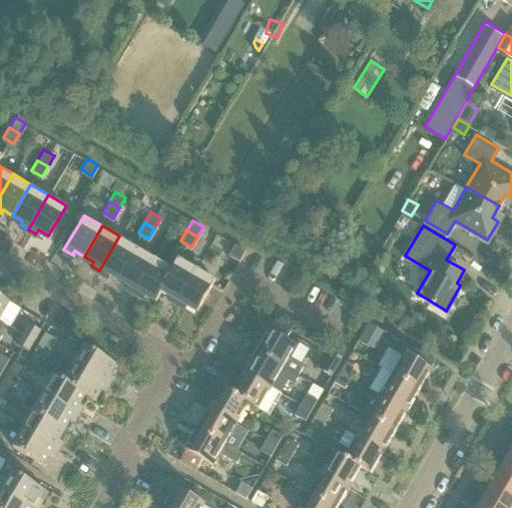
[(119,277),(137,246),(119,235),(99,271),(107,276),(110,272),(119,277)]
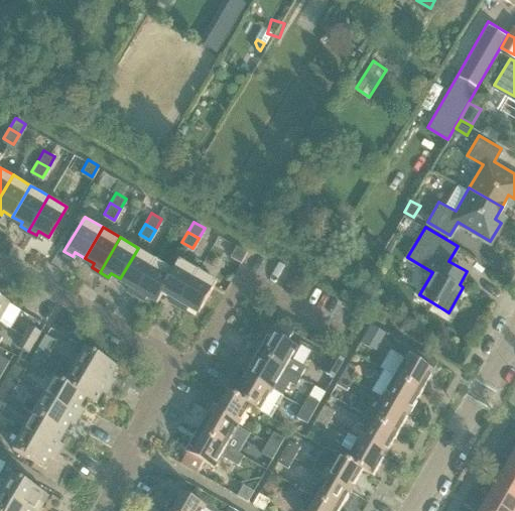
[(236,243),(230,254),(241,260),(247,249),(236,243)]
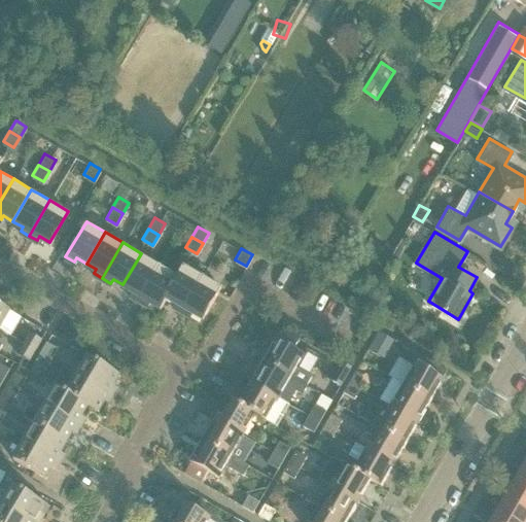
[(139,299),(160,264),(141,253),(123,284),(133,290),(131,294),(139,299)]
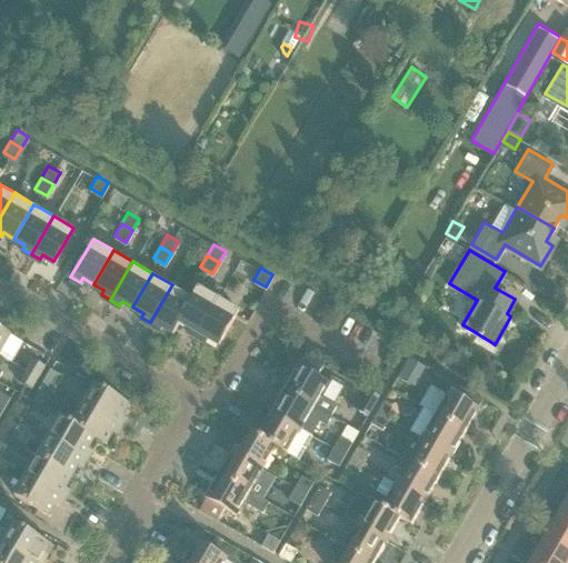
[(196,334),(218,295),(198,283),(191,295),(192,295),(179,319),(189,324),(187,329),(196,334)]
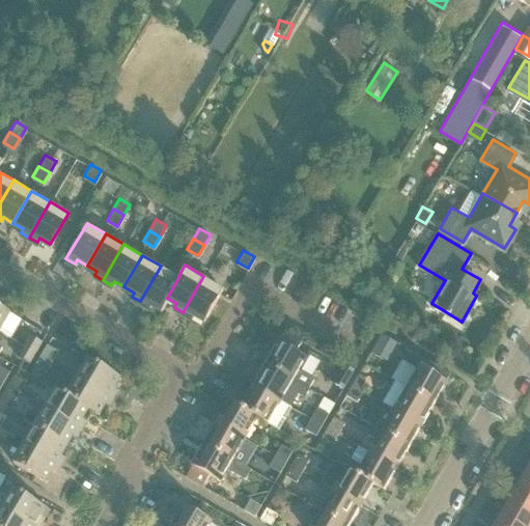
[(179,276),(178,276),(161,266),(140,301),(148,306),(150,303),(161,308),(167,298),(179,276)]
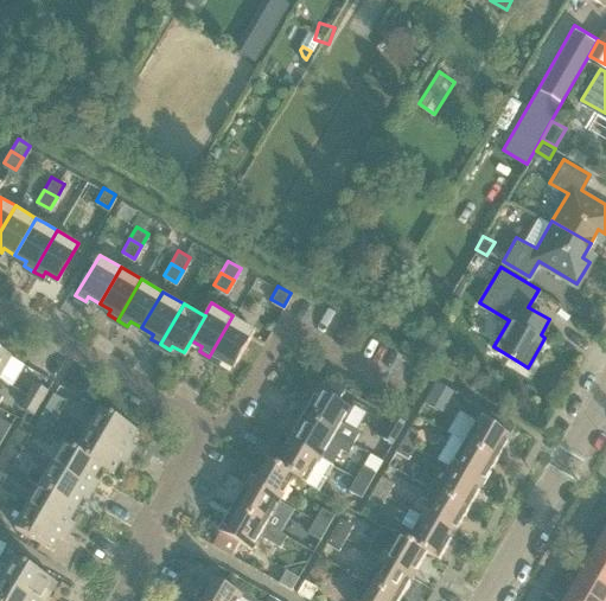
[(233,315),(209,357),(218,362),(221,357),(233,364),(254,327),(233,315)]
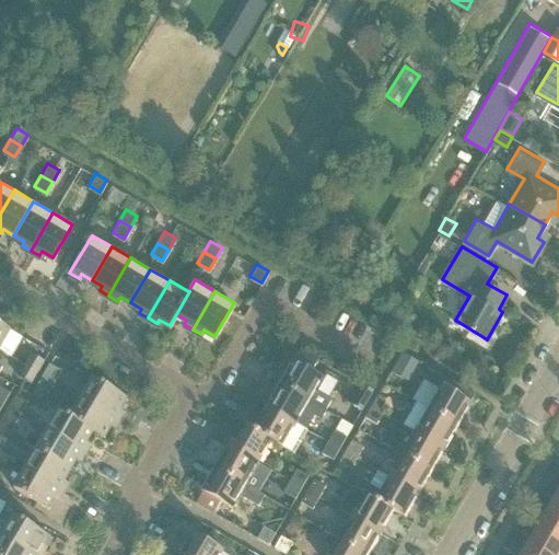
[(354,324),(361,312),(347,304),(340,316),(354,324)]
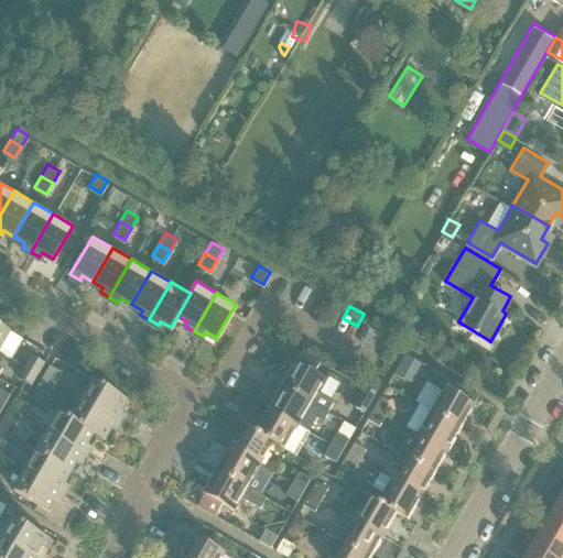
[(23,336),(10,328),(0,323),(0,349),(11,356),(23,336)]
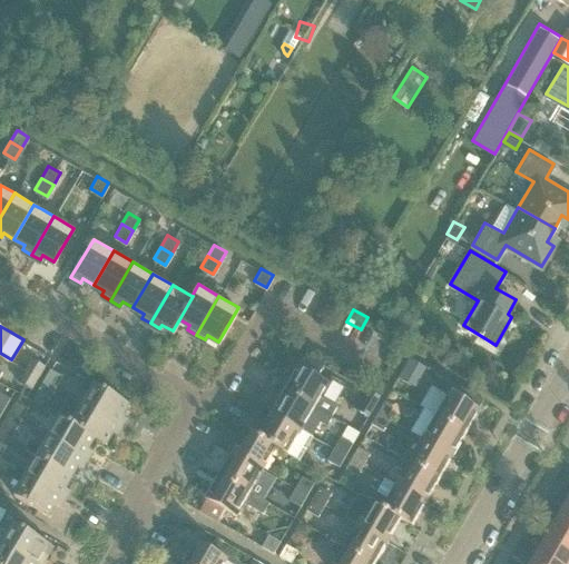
[(35,334),(23,349),(32,356),(43,339),(35,334)]
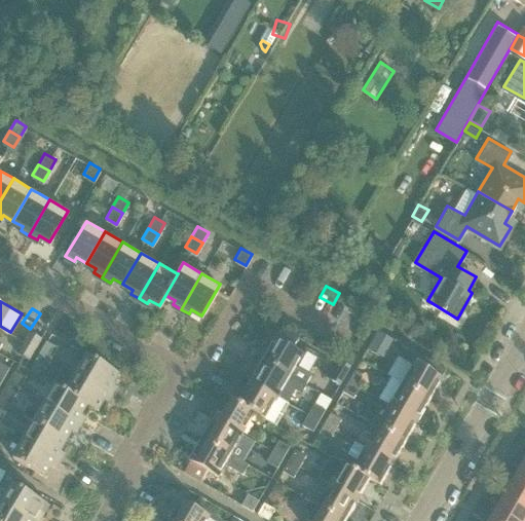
[(293,345),(299,335),(300,333),(282,323),(275,335),(263,357),(306,381),(311,372),(296,364),(303,351),(293,345)]
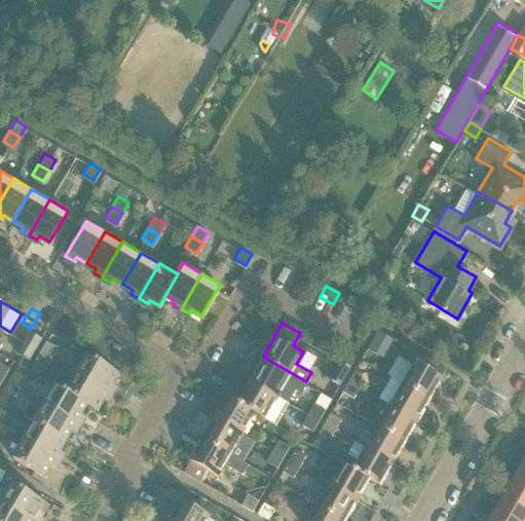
[(382,355),(392,337),(379,329),(378,328),(374,335),(368,346),(378,352),(382,355)]
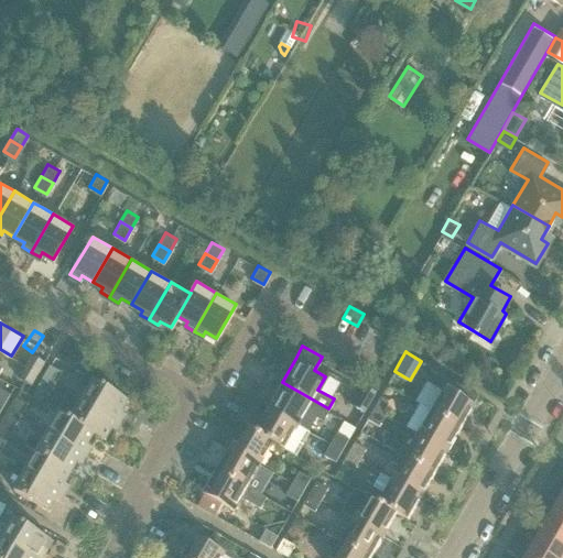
[(38,371),(44,359),(33,352),(25,364),(38,371)]
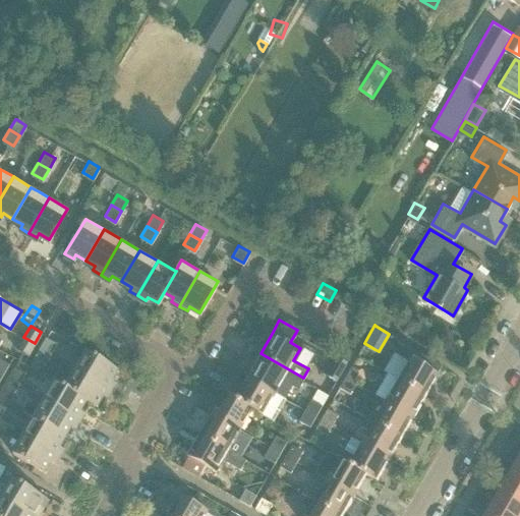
[(50,352),(57,342),(46,335),(40,346),(50,352)]
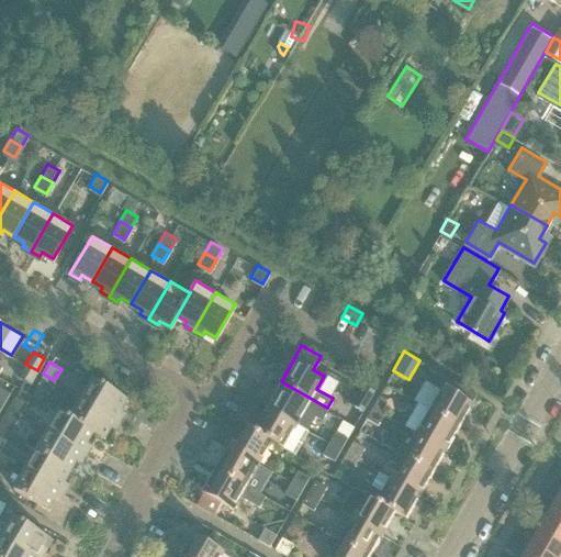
[(31,381),(37,370),(25,364),(19,375),(31,381)]
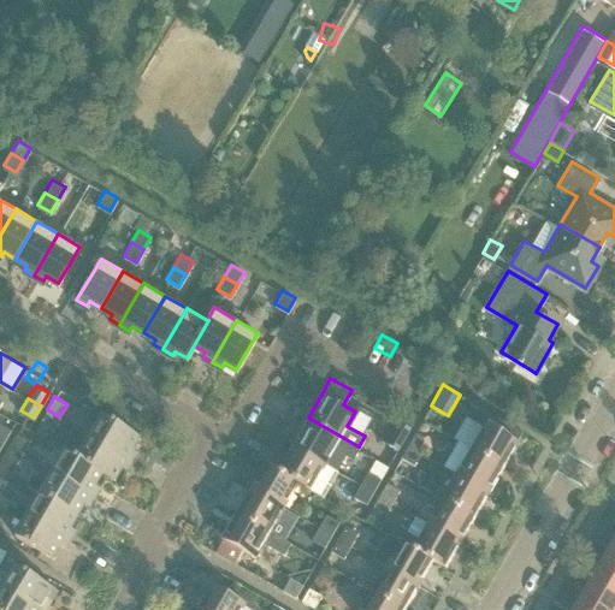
[(503,465),(518,439),(516,438),(521,431),(522,431),(477,404),(478,406),(471,418),(483,425),(477,434),(478,434),(471,445),(503,465)]
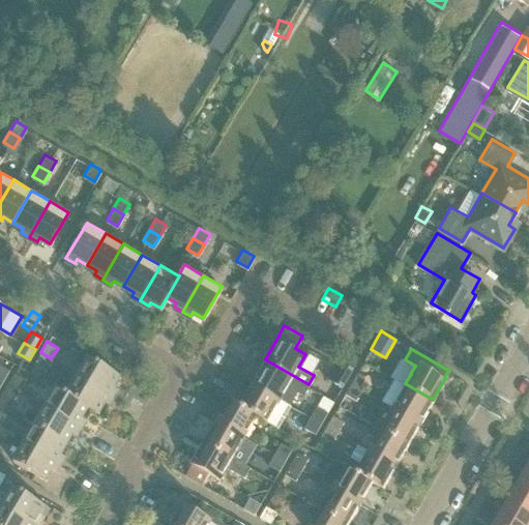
[(45,369),(51,358),(40,352),(34,362),(45,369)]
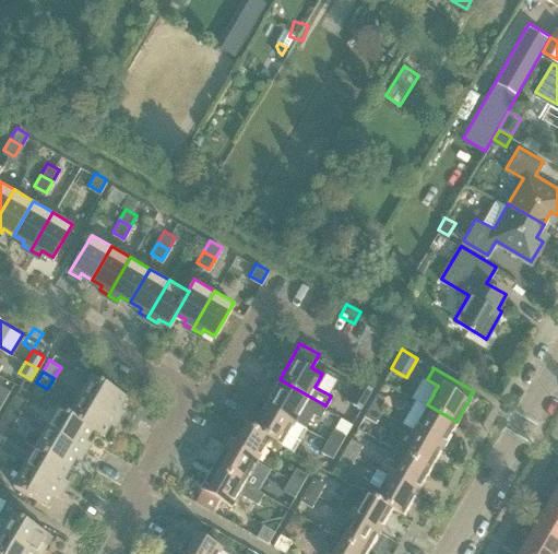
[(84,372),(79,381),(86,386),(81,393),(120,416),(125,409),(120,405),(127,395),(93,374),(92,376),(84,372)]
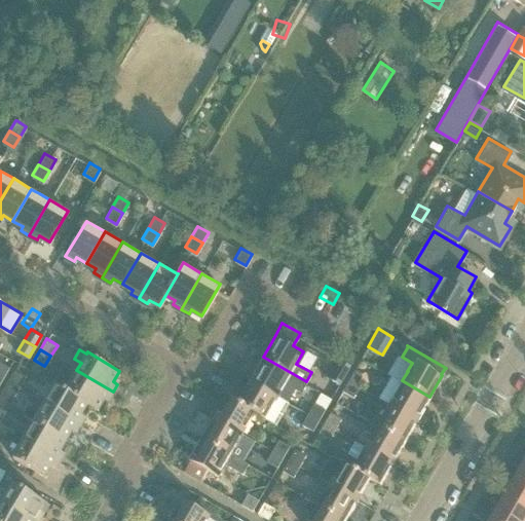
[(349,365),(339,358),(334,356),(324,374),(339,383),(343,375),(349,365)]
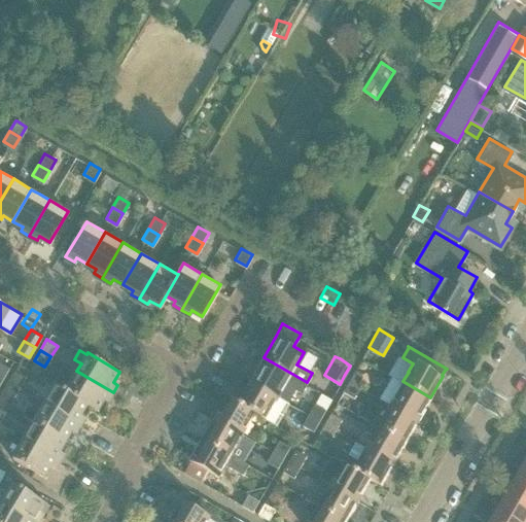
[(279,394),(289,401),(296,388),(302,391),(307,382),(264,357),(257,368),(254,366),(248,376),(251,378),(251,379),(279,395),(279,394)]
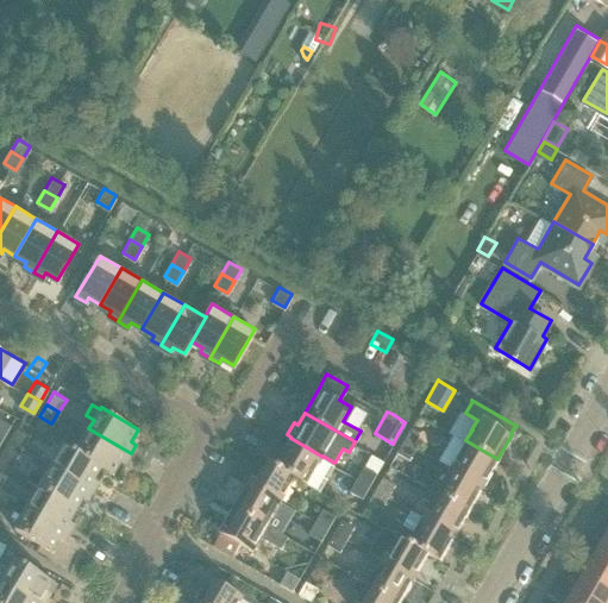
[(0,433),(4,435),(11,424),(0,416),(0,433)]
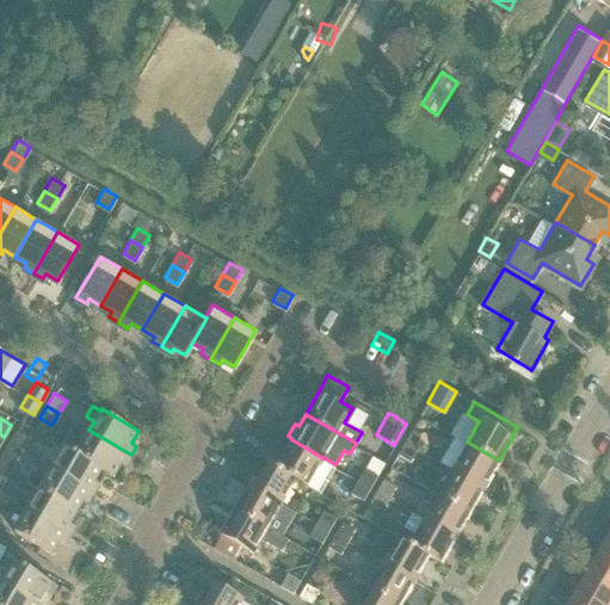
[(418,446),(425,434),(413,427),(406,439),(418,446)]
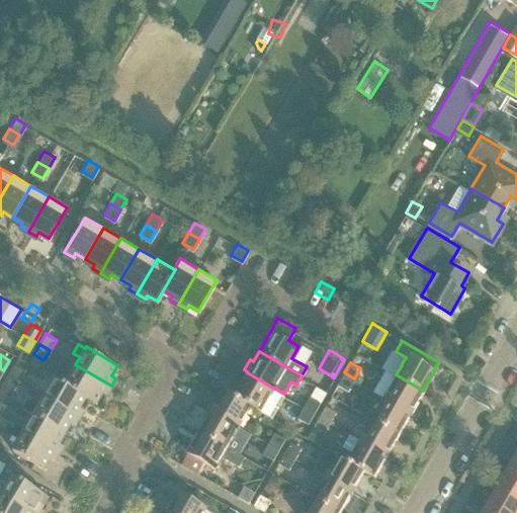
[(19,379),(25,369),(14,363),(8,373),(19,379)]
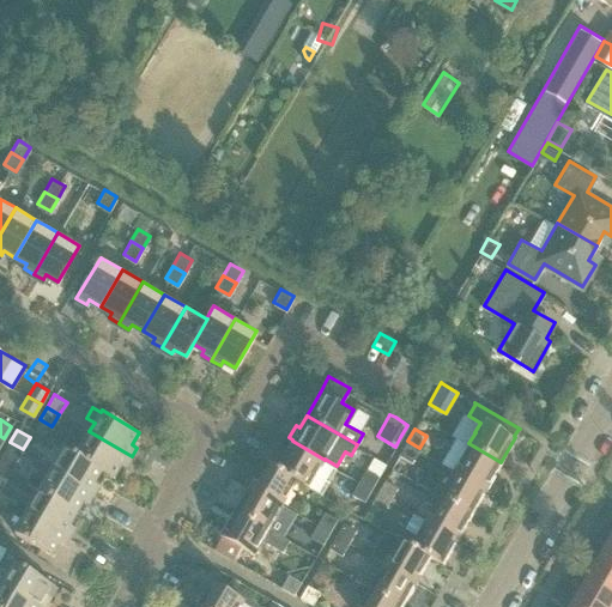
[(126,465),(132,456),(89,431),(77,453),(102,467),(102,468),(114,475),(121,462),(126,465)]
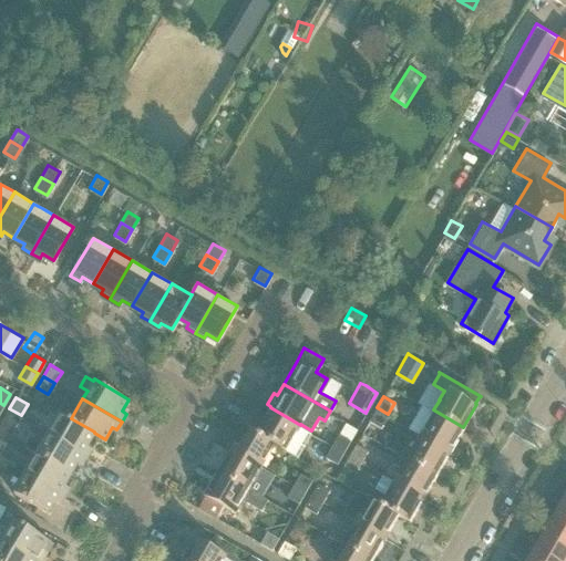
[(421,403),(408,426),(420,433),(450,450),(463,427),(433,409),(421,403)]
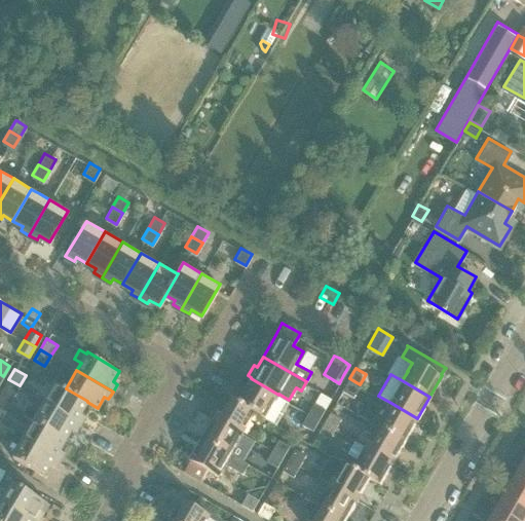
[(289,400),(278,394),(278,395),(251,378),(238,399),(238,400),(255,410),(276,422),(290,401),(289,400)]
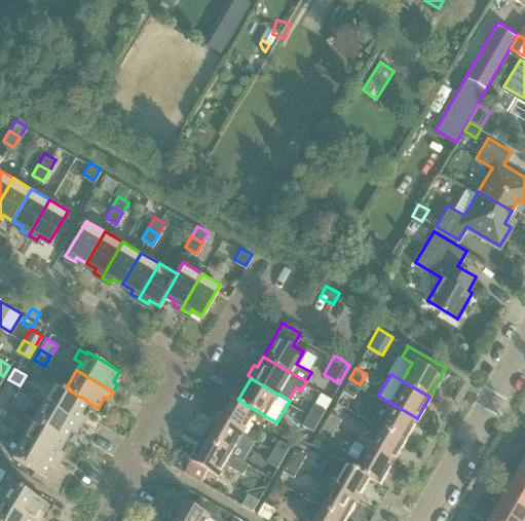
[(353,395),(360,384),(349,378),(343,388),(353,395)]
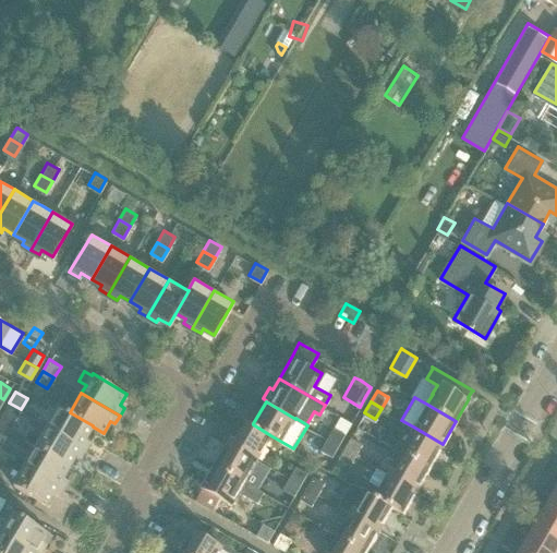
[(13,421),(21,409),(9,403),(2,415),(13,421)]
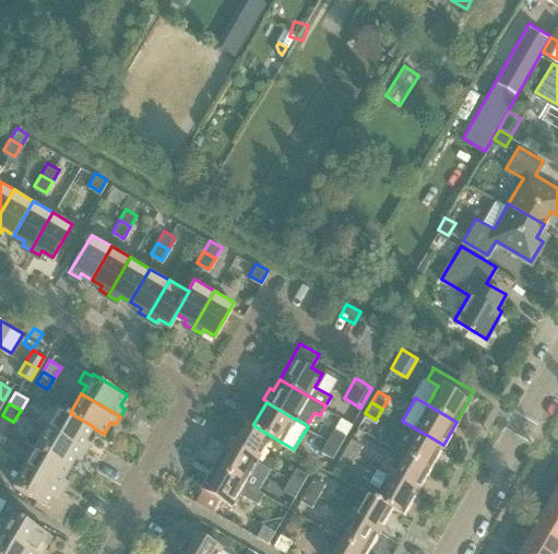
[(70,413),(59,405),(47,426),(86,448),(91,440),(86,437),(93,427),(93,426),(70,413)]
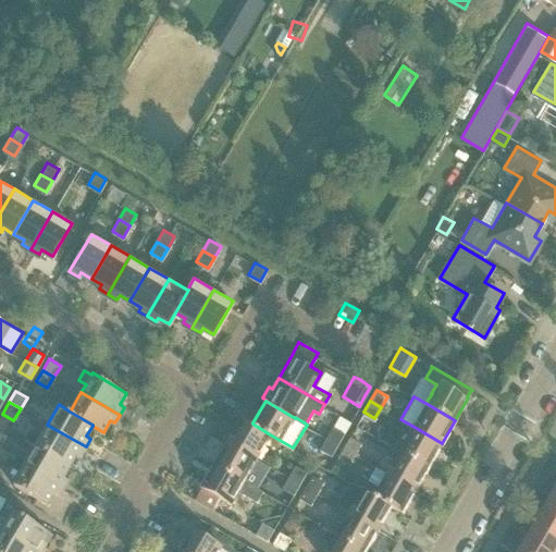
[(252,424),(252,422),(242,416),(227,440),(257,456),(270,434),(252,424)]
